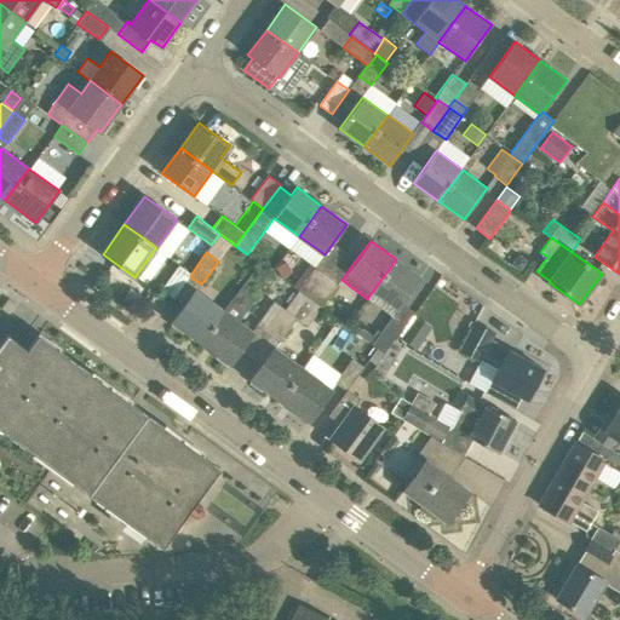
[(511,265),(522,273),(529,262),(518,254),(511,265)]
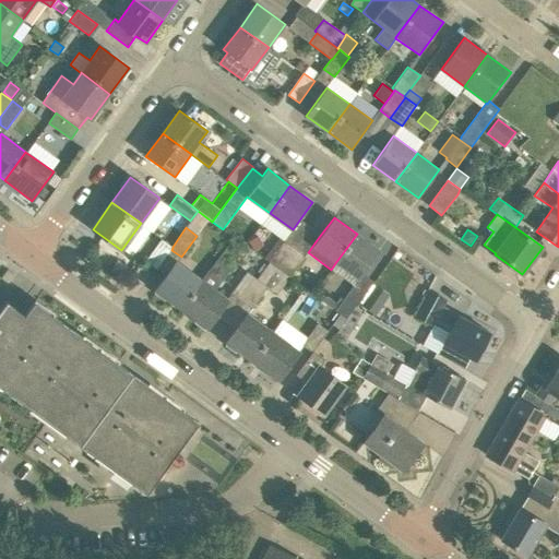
[(357,234),(335,263),(358,280),(363,273),(380,250),(357,234)]
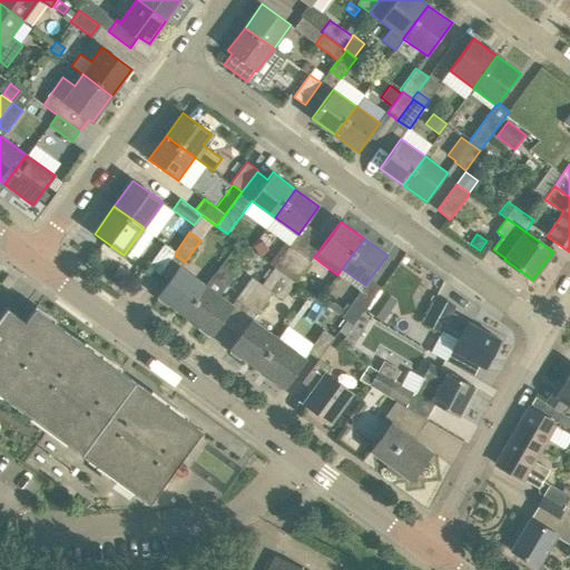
[(264,242),(254,245),(258,256),(268,252),(264,242)]
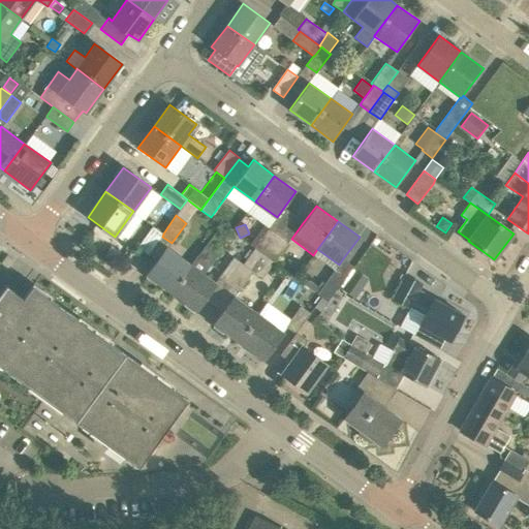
[(154,226),(138,248),(149,255),(162,237),(163,235),(163,234),(154,226)]
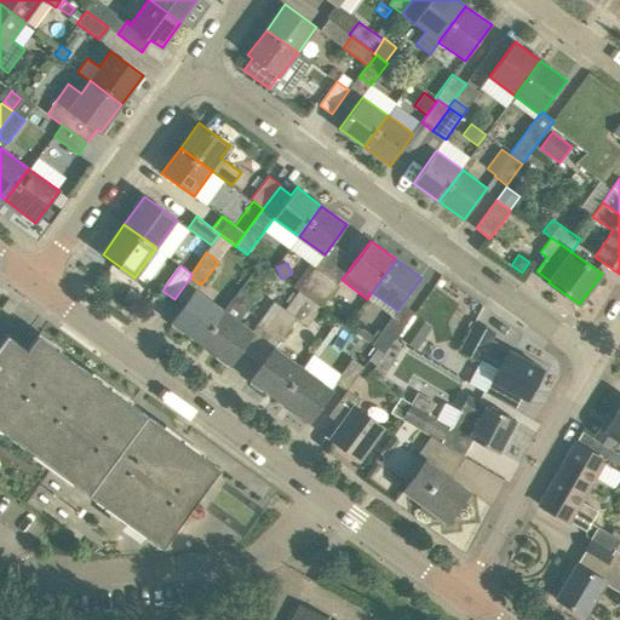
[(315,267),(298,291),(299,291),(310,299),(327,275),(315,267)]
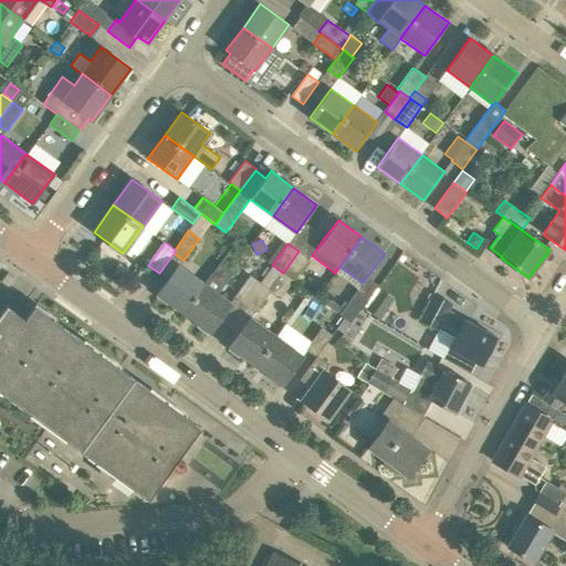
[(90,248),(90,259),(98,260),(100,249),(90,248)]
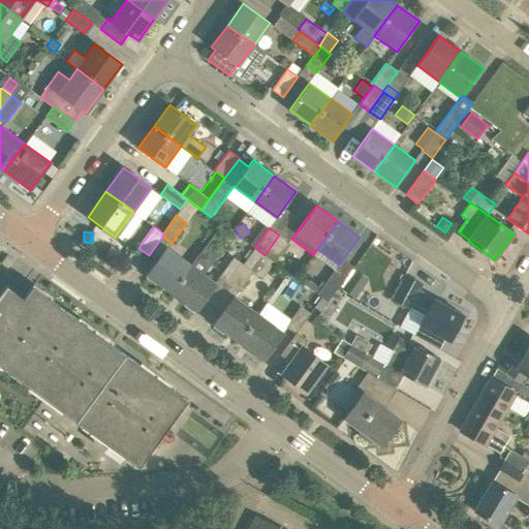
[(289,243),(279,235),(265,255),(274,262),(289,243)]
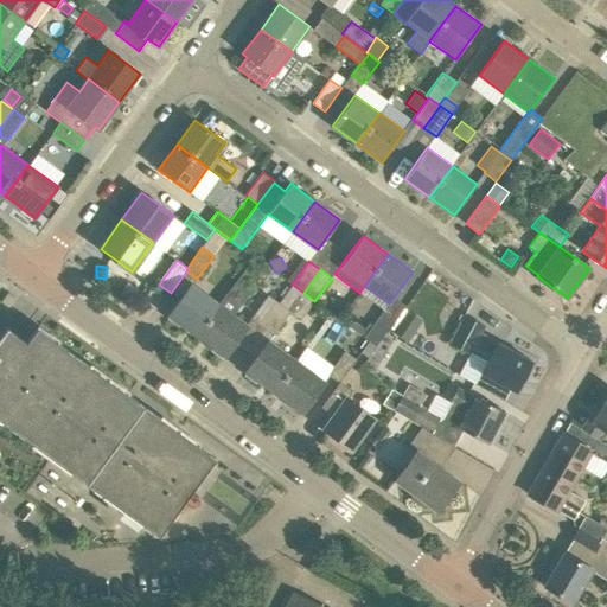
[(243,300),(250,289),(235,280),(228,289),(243,300)]
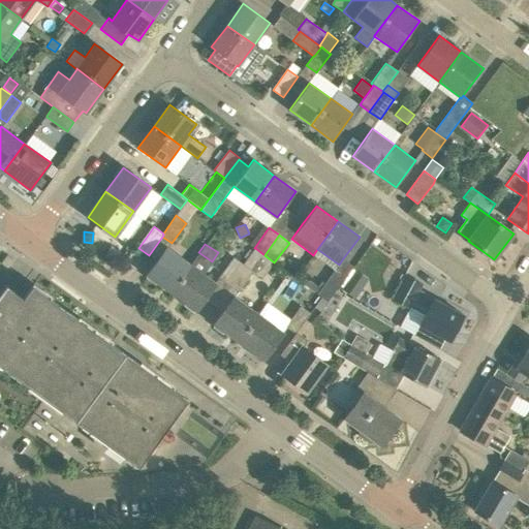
[(192,267),(166,248),(147,275),(173,293),(192,267)]
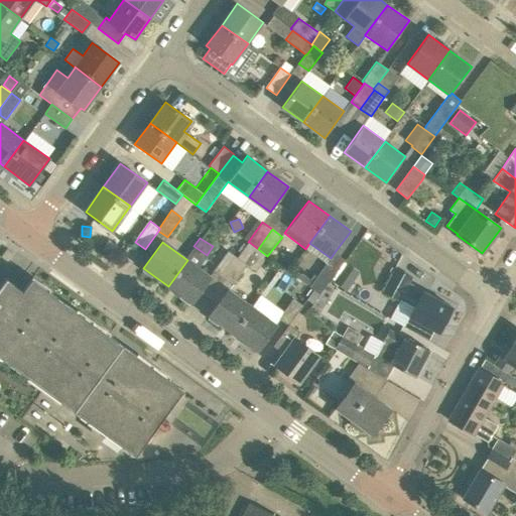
[(228,251),(214,271),(223,278),(238,258),(237,258),(228,251)]
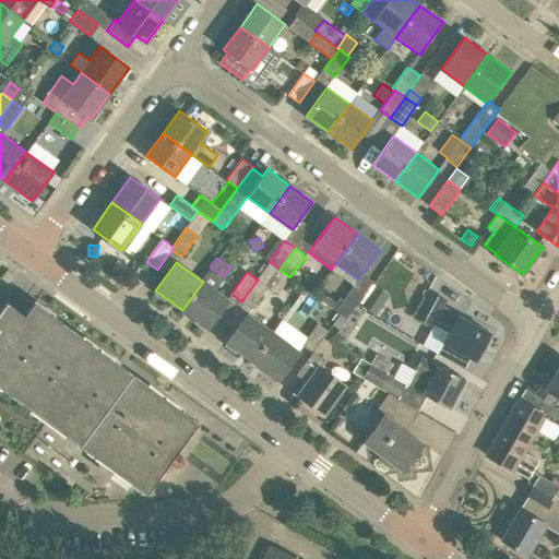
[(373,283),(363,273),(358,280),(343,300),(335,311),(340,314),(346,319),(361,298),(363,298),(373,283)]
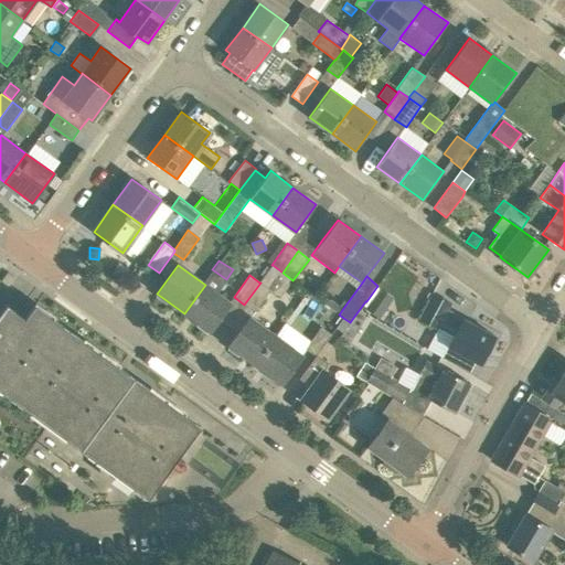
[(255,312),(270,290),(260,283),(244,305),(255,312)]
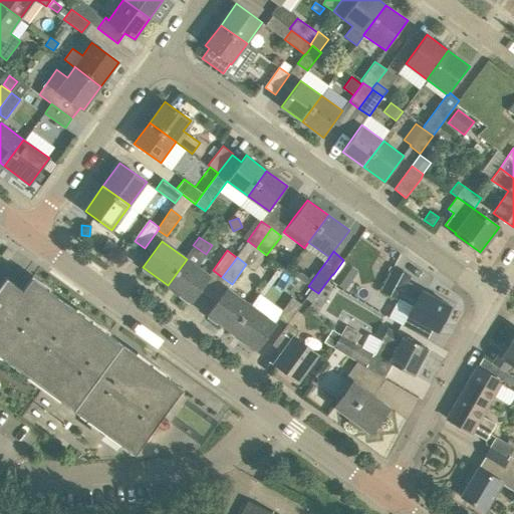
[(187,259),(168,285),(191,302),(210,275),(187,259)]
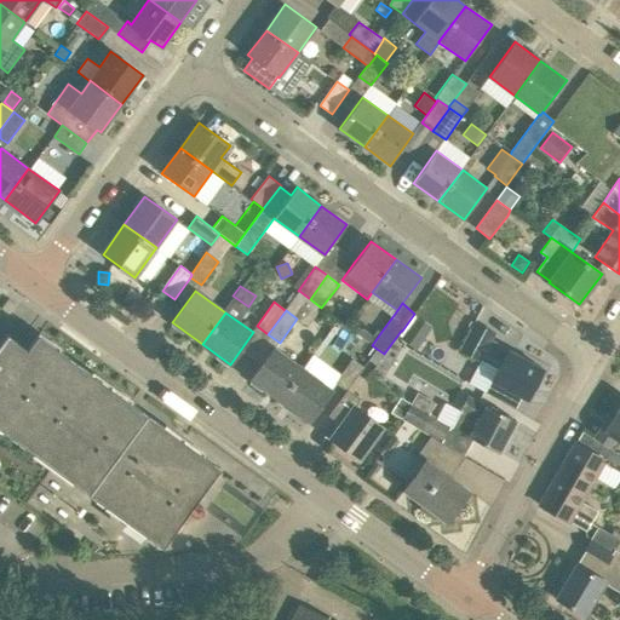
[(415,316),(400,338),(417,350),(432,327),(415,316)]
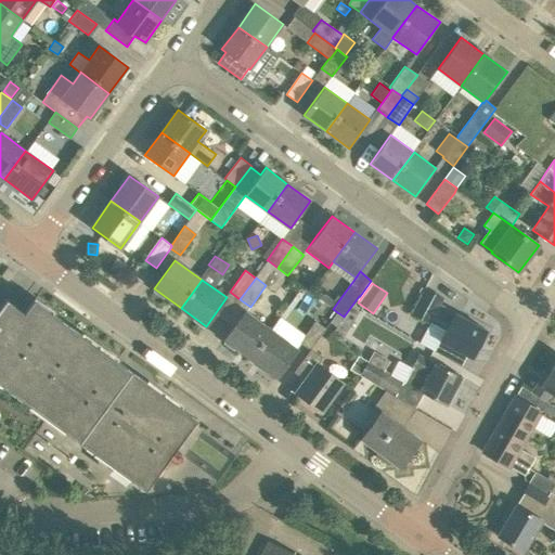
[(439,307),(443,298),(426,289),(412,315),(429,324),(431,320),(447,328),(440,340),(472,358),(487,331),(454,313),(454,314),(439,307)]
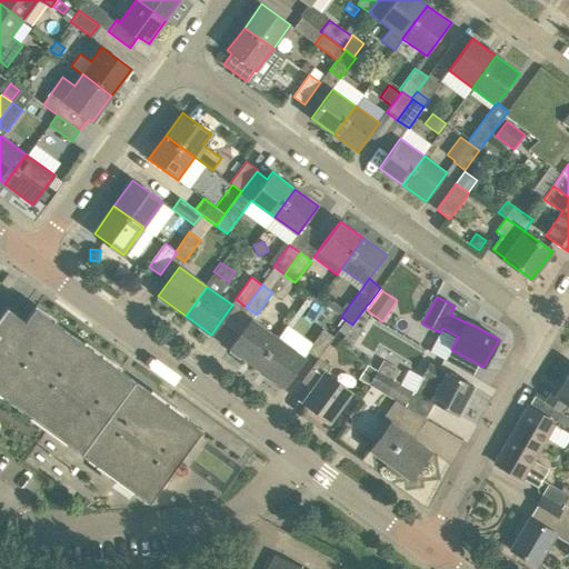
[(341,317),(349,306),(347,303),(342,309),(332,302),(329,307),(341,317)]
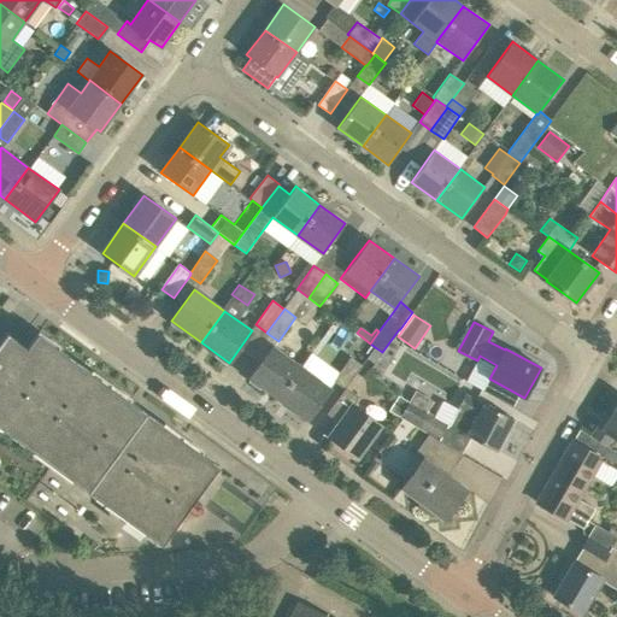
[(168,436),(159,430),(163,425),(130,400),(125,406),(87,378),(92,372),(58,348),(54,354),(34,339),(23,354),(4,341),(10,334),(7,331),(0,341),(0,427),(113,510),(168,436)]
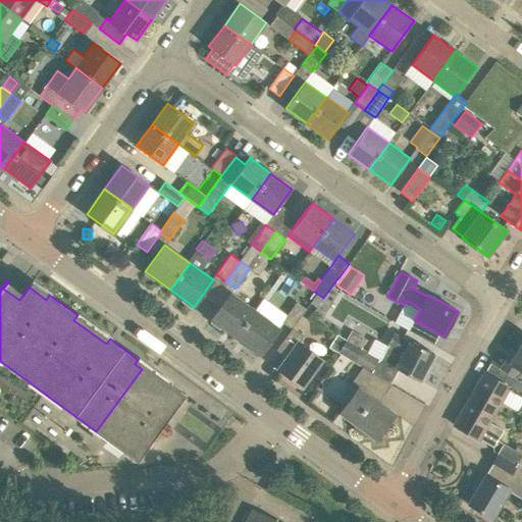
[(236,337),(255,311),(230,293),(211,319),(236,337)]
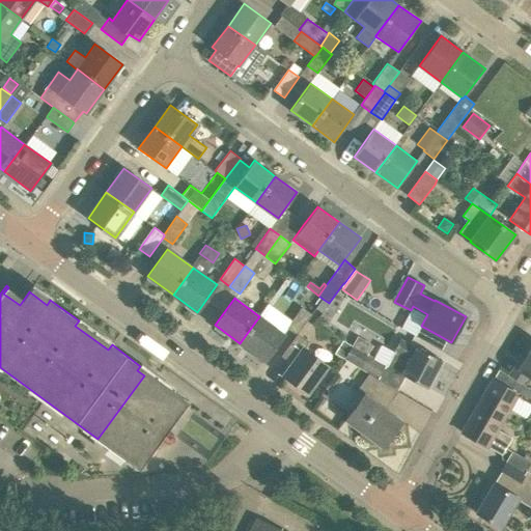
[(312,314),(303,306),(286,328),(297,336),(298,334),(312,314)]
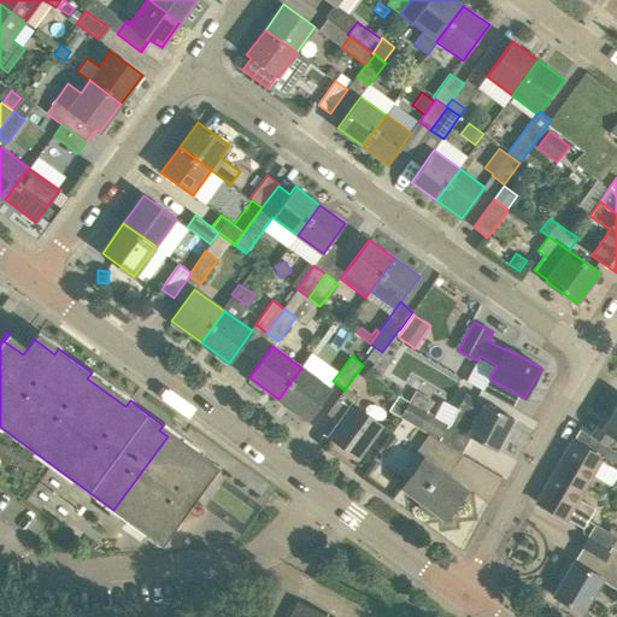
[(330,388),(301,368),(278,399),(307,419),(330,388)]
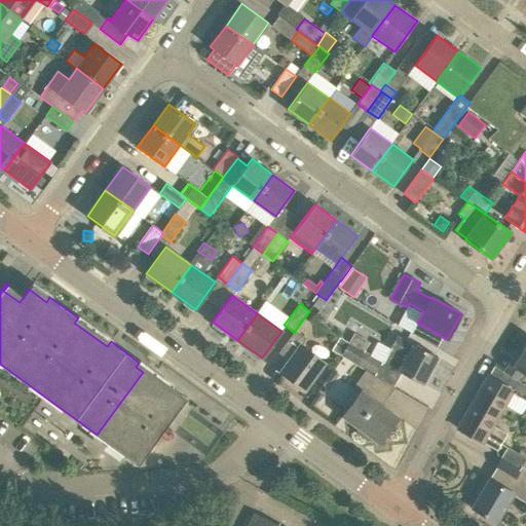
[(301,346),(306,339),(295,331),(294,333),(278,353),(289,361),(280,372),(291,379),(290,381),(300,389),(302,387),(305,389),(325,363),(301,346)]
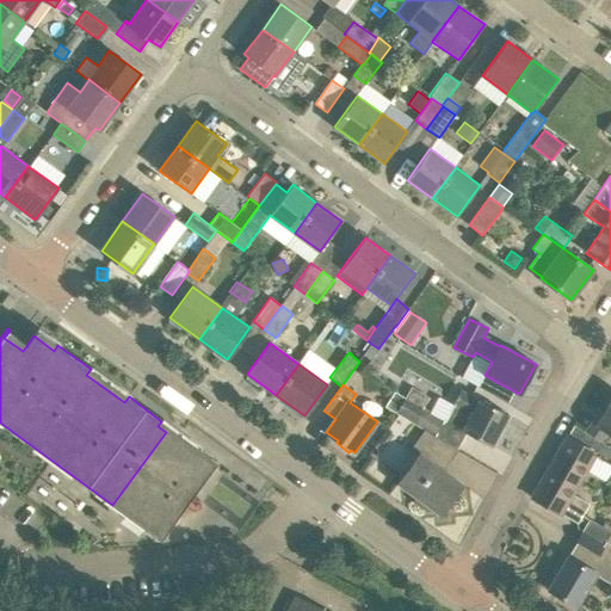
[(454,403),(456,405),(446,423),(492,446),(508,414),(481,399),(480,401),(460,390),(454,403)]
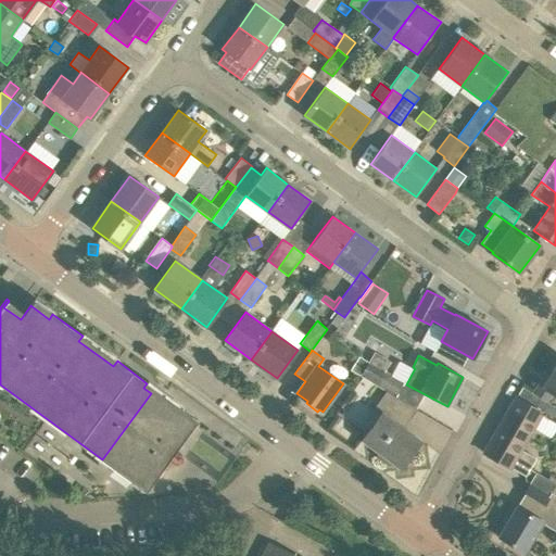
[(555,365),(542,387),(538,382),(531,392),(542,399),(547,403),(554,393),(555,394),(555,365)]
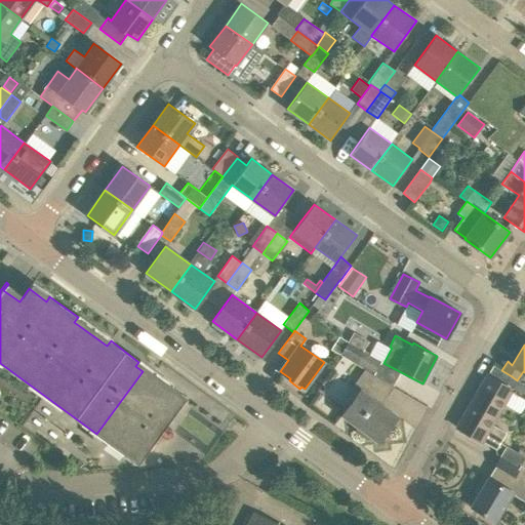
[(365,369),(353,386),(360,391),(341,415),(378,443),(398,416),(381,404),(394,387),(374,375),(365,369)]
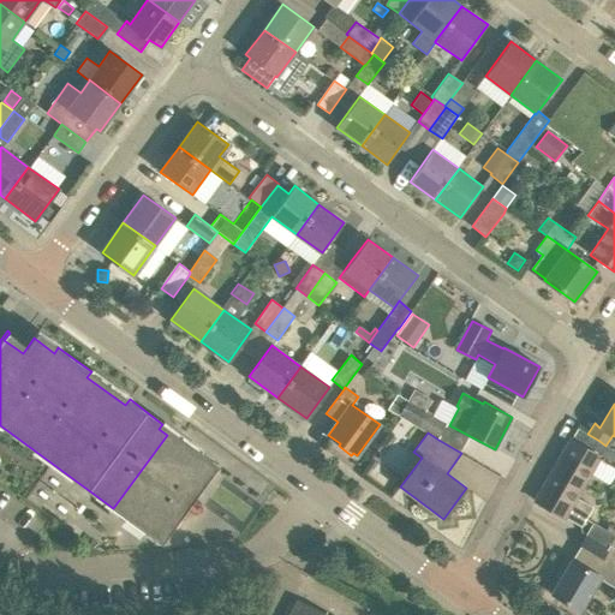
[(219,464),(180,436),(175,442),(167,435),(113,508),(161,543),(219,464)]
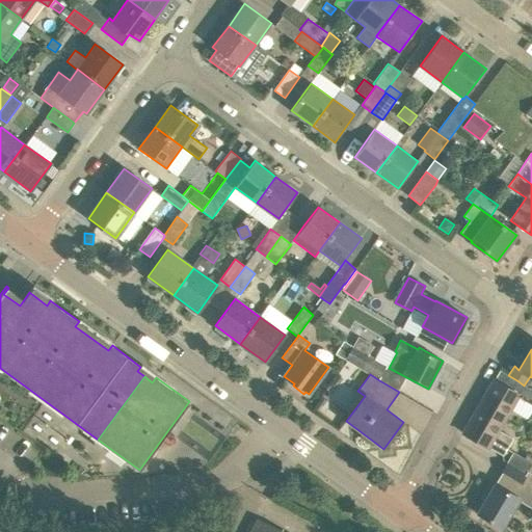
[(524,386),(519,381),(513,390),(495,379),(463,433),(488,448),(503,455),(512,439),(499,430),(519,397),(531,404),(531,391),(524,386)]
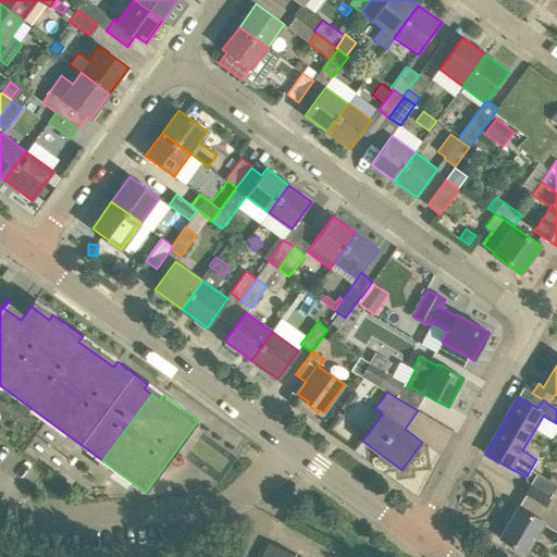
[(551,496),(553,493),(556,484),(539,473),(532,485),(551,496)]
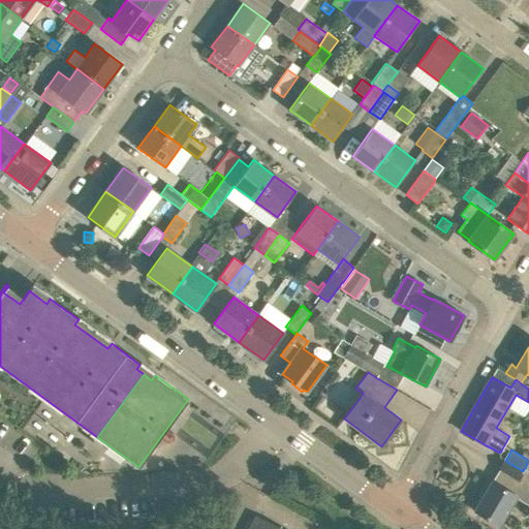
[(514,498),(528,506),(528,470),(525,468),(523,471),(505,461),(475,510),(499,525),(514,498)]
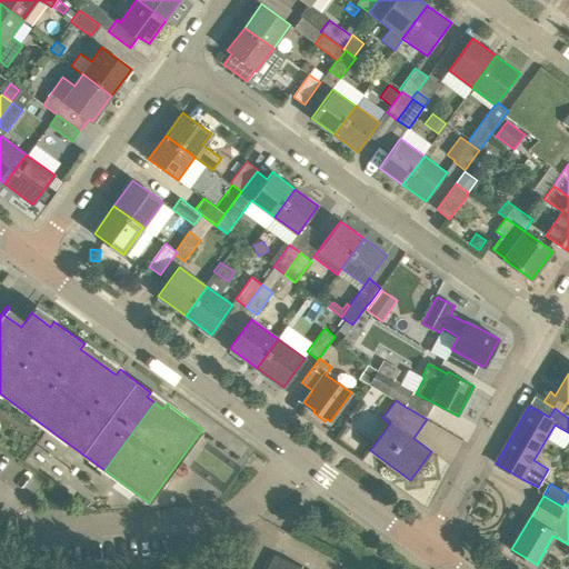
[(303,568),(277,555),(269,568),(303,568)]
